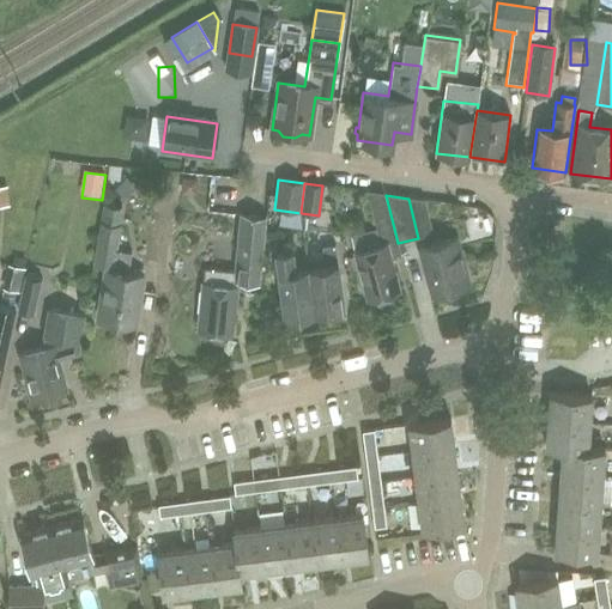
[(141,278),(126,275),(129,254),(114,251),(117,227),(115,227),(119,208),(102,206),(94,266),(95,266),(97,269),(102,270),(107,267),(110,268),(110,273),(104,272),(97,320),(134,324),(141,278)]
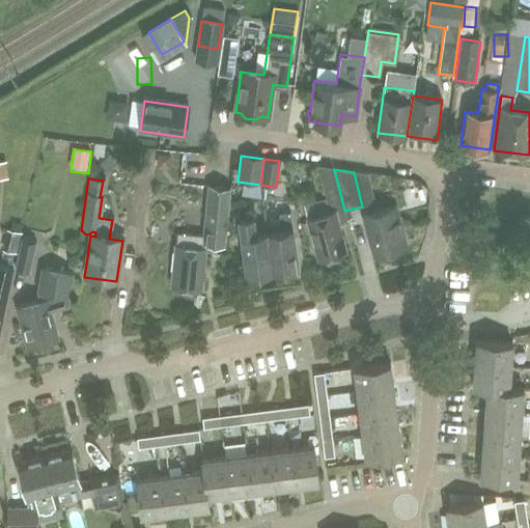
[(317,258),(346,251),(339,223),(345,221),(336,182),(323,185),(330,212),(307,218),(317,258)]
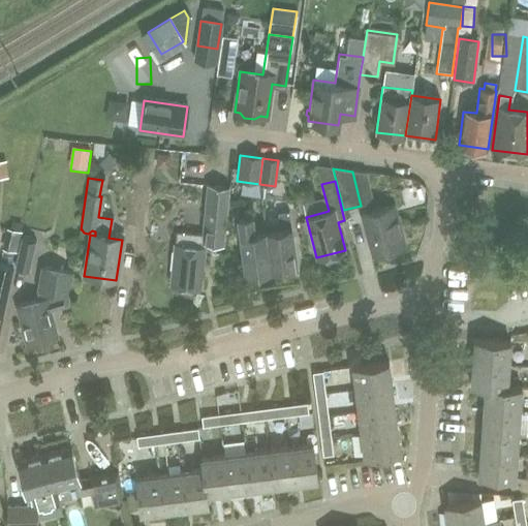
[(171,285),(199,288),(204,243),(223,244),(228,187),(208,186),(204,235),(176,231),(171,285)]
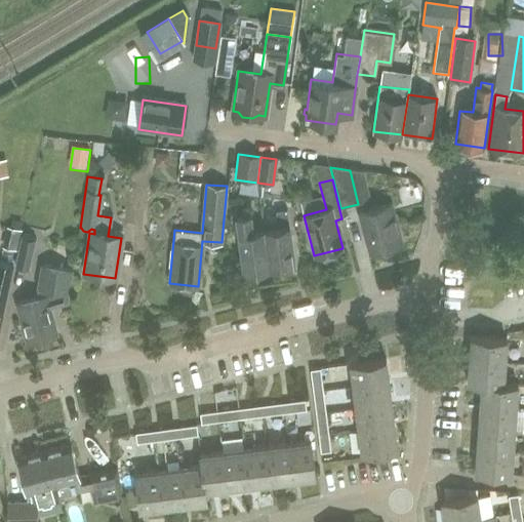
[(370,253),(402,244),(391,204),(359,212),(370,253)]
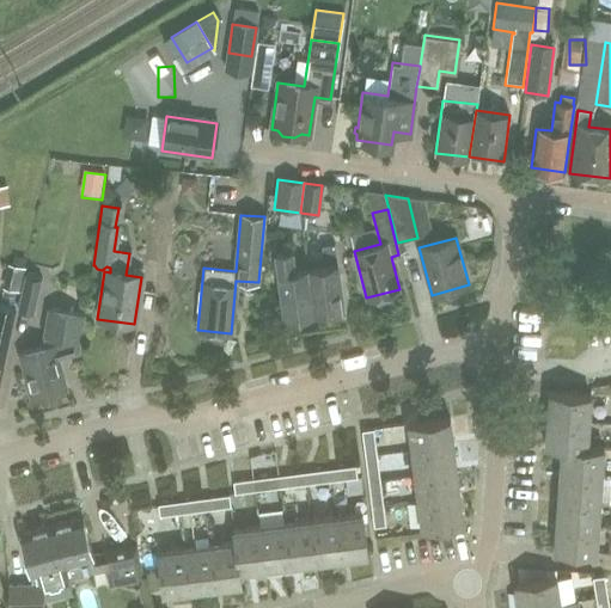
[(322,246),(323,257),(306,258),(307,268),(313,313),(316,312),(317,319),(344,317),(335,245),(322,246)]
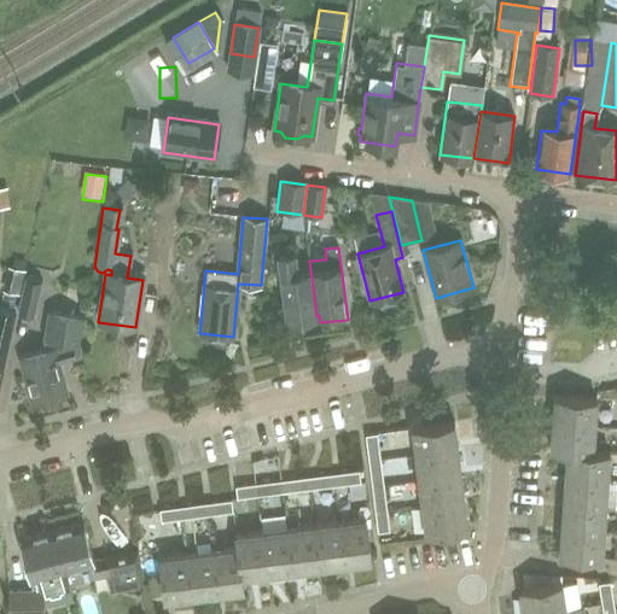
[(310,270),(297,272),(295,252),(278,255),(286,320),(316,316),(310,270)]
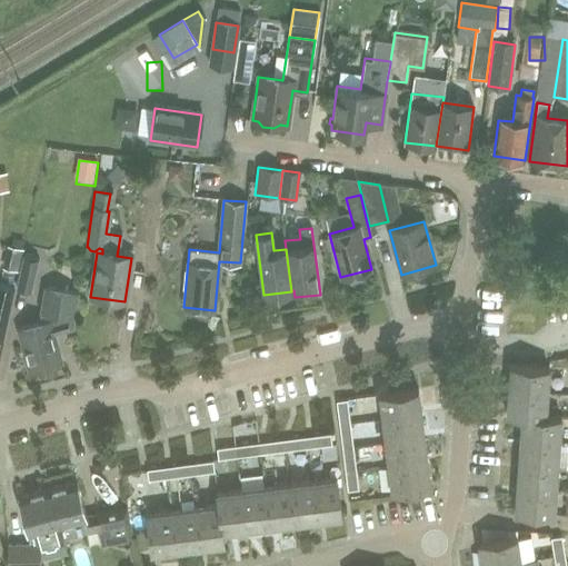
[(38,261),(23,257),(16,290),(31,294),(38,261)]
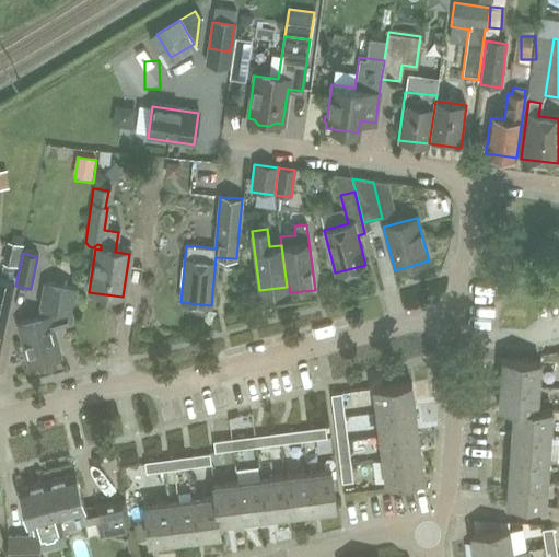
[(0,336),(1,337),(13,283),(0,280),(0,336)]
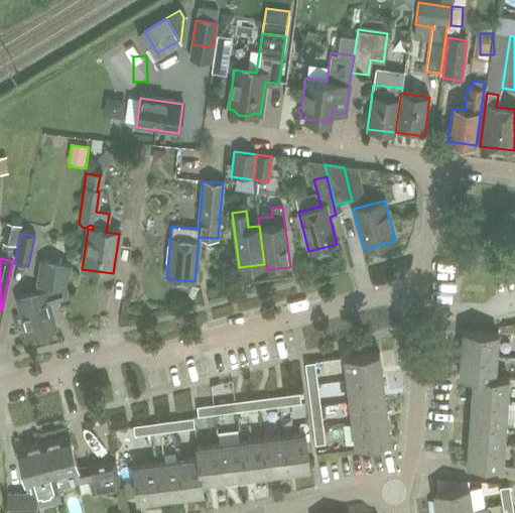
[(67,289),(70,266),(40,262),(35,295),(15,299),(25,337),(55,329),(47,298),(54,296),(55,287),(67,289)]
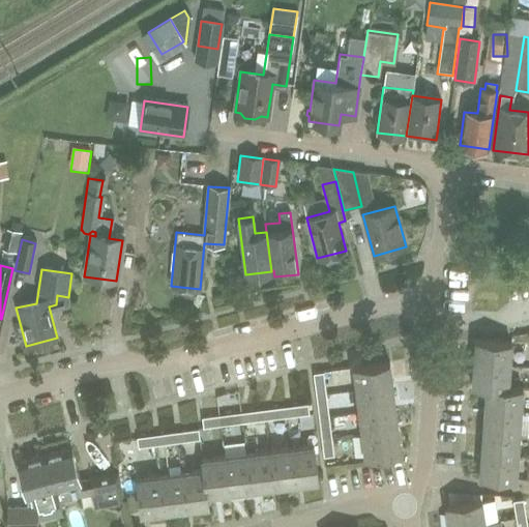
[(475,342),(473,363),(509,367),(510,344),(475,342)]
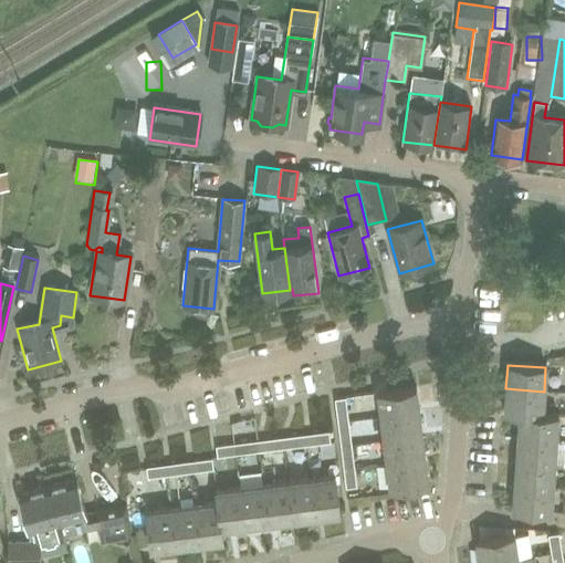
[(542,415),(544,392),(505,388),(504,414),(519,415),(519,414),(542,415)]
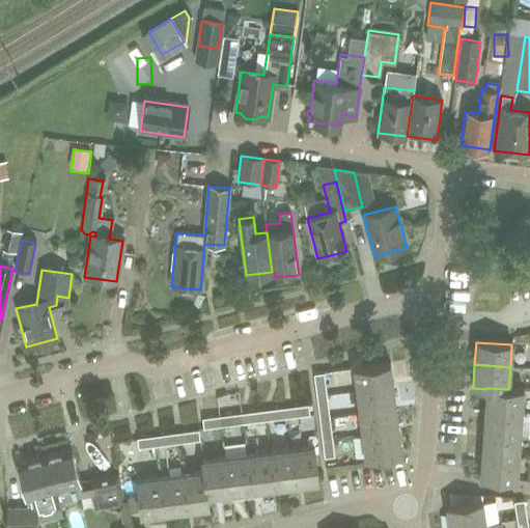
[(357,392),(393,387),(390,365),(354,369),(357,392)]
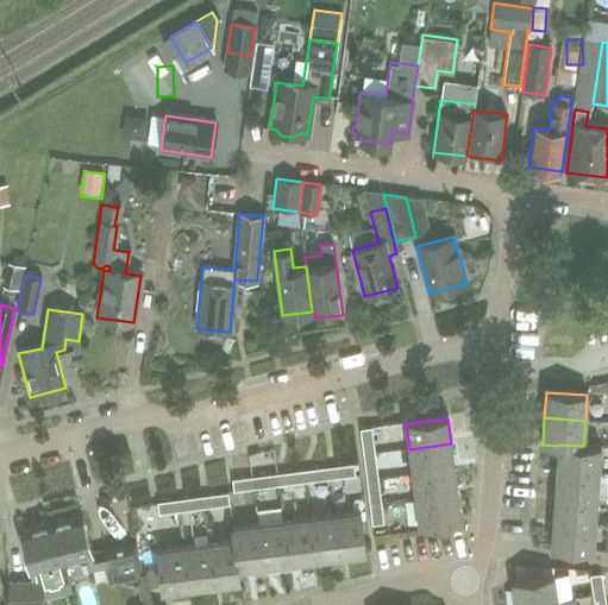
[(374,448),(371,428),(359,429),(362,449),(374,448)]
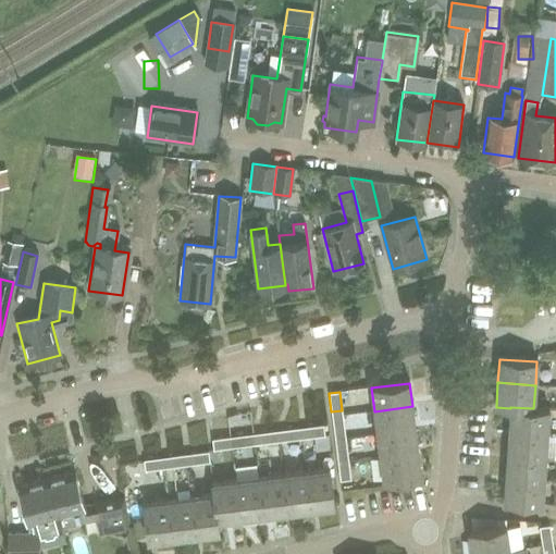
[(378,435),(416,430),(412,406),(374,411),(378,435)]
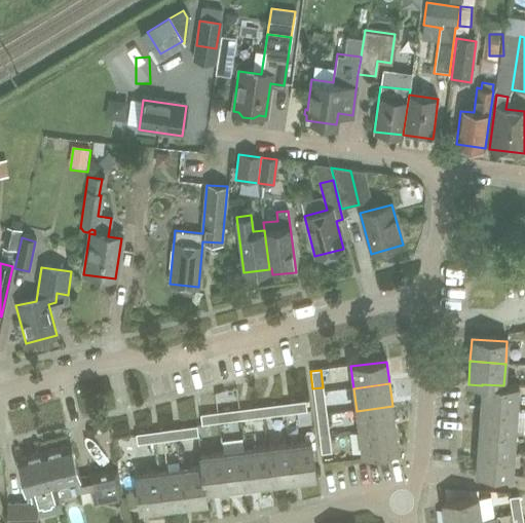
[(518,386),(503,385),(482,384),(482,385),(480,407),(517,409),(518,386)]
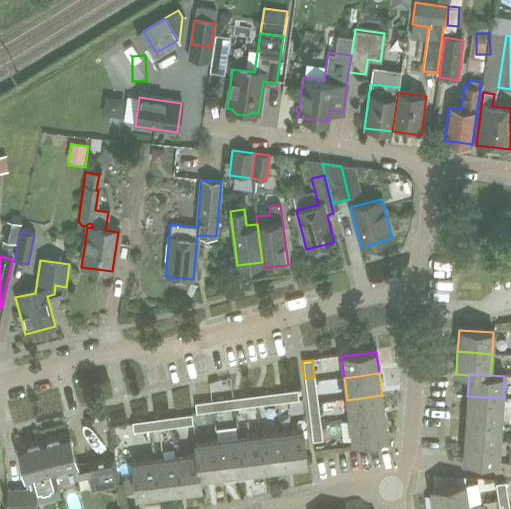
[(317,398),(314,382),(305,383),(307,399),(317,398)]
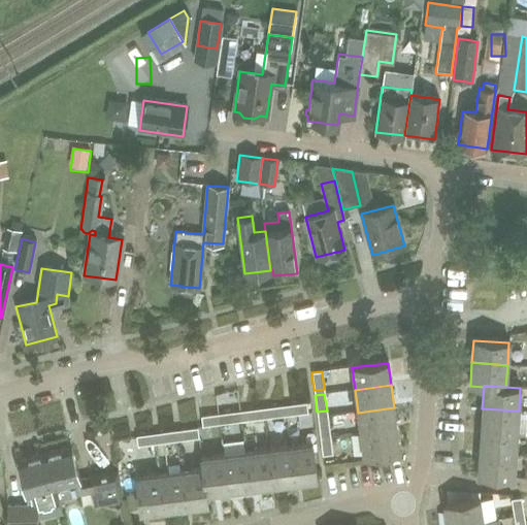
[(290,416),(307,414),(306,403),(289,406),(290,416)]
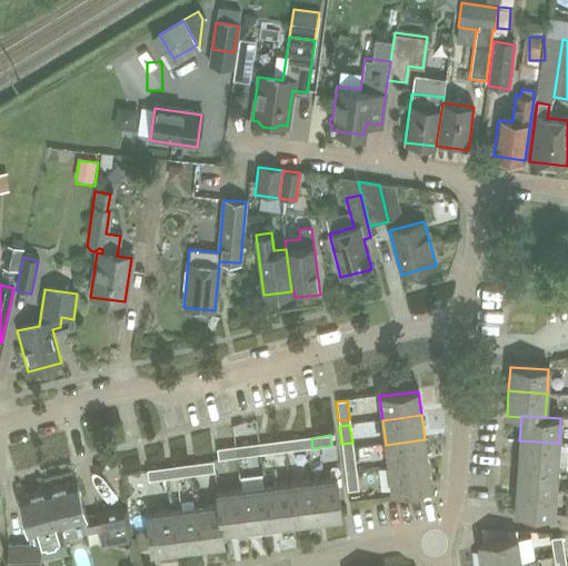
[(289,452),(308,449),(306,438),(288,440),(289,452)]
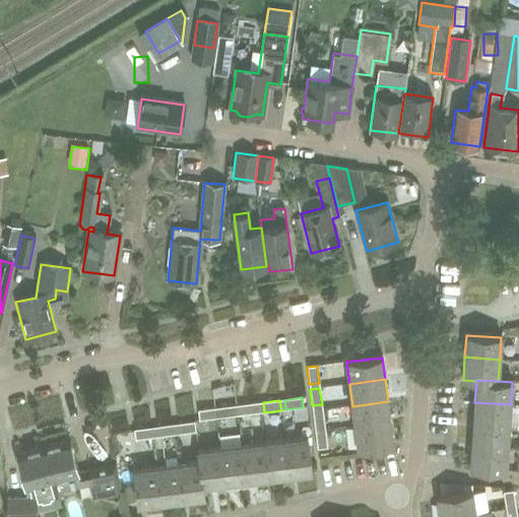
[(388,401),(352,406),(354,428),(390,424),(388,401)]
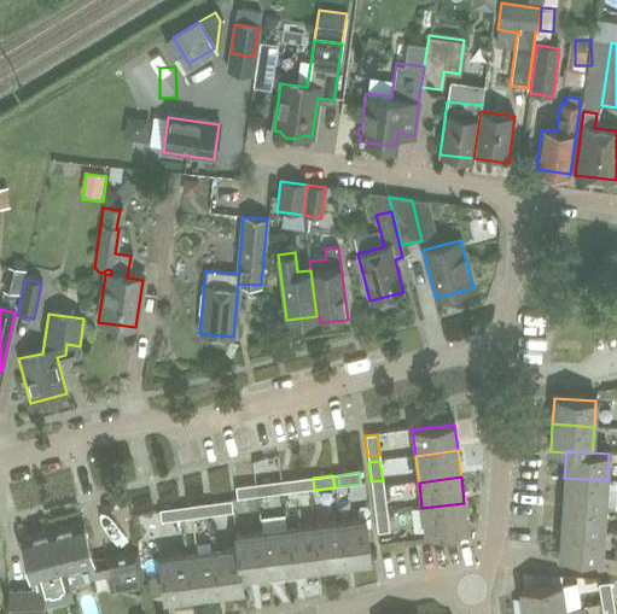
[(563,504),(605,507),(607,480),(564,478),(563,504)]
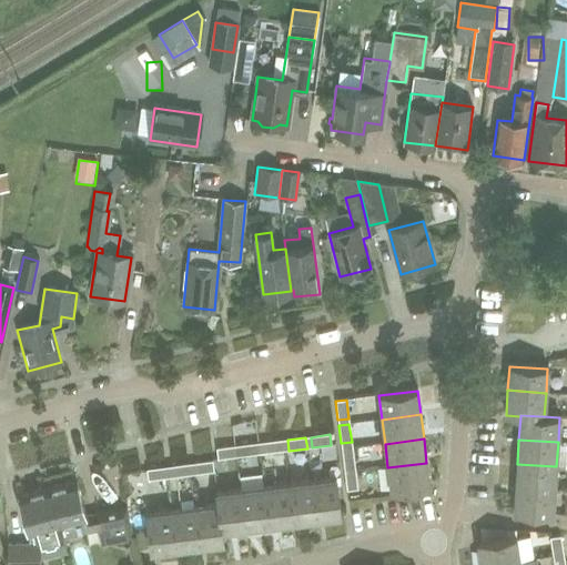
[(265,454),(283,451),(282,441),(263,443),(265,454)]
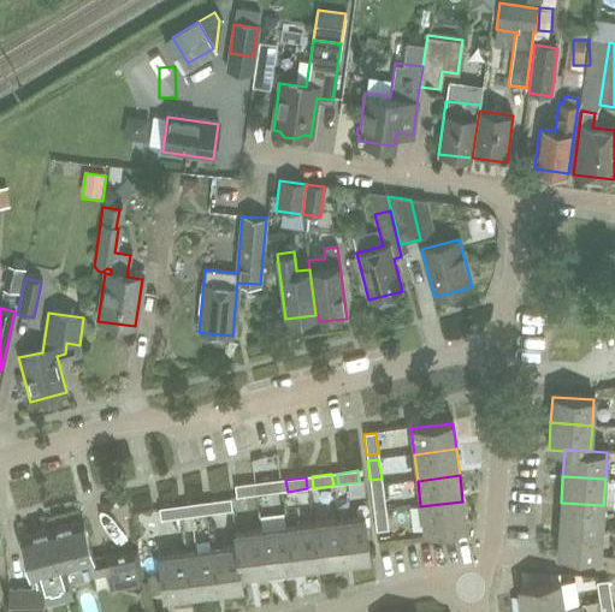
[(261,494),(282,492),(281,480),(260,483),(261,494)]
